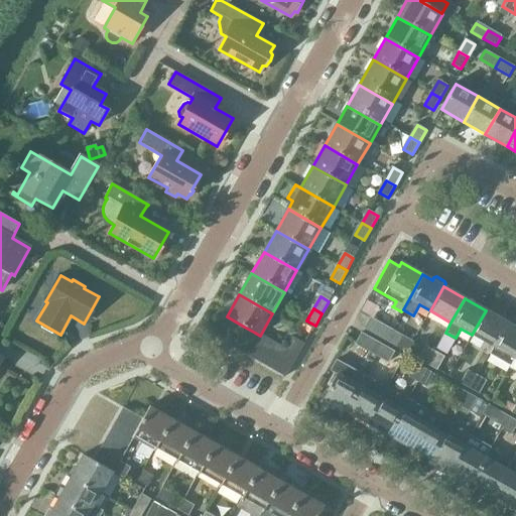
[(507,323),(486,310),(472,335),(493,347),(507,323)]
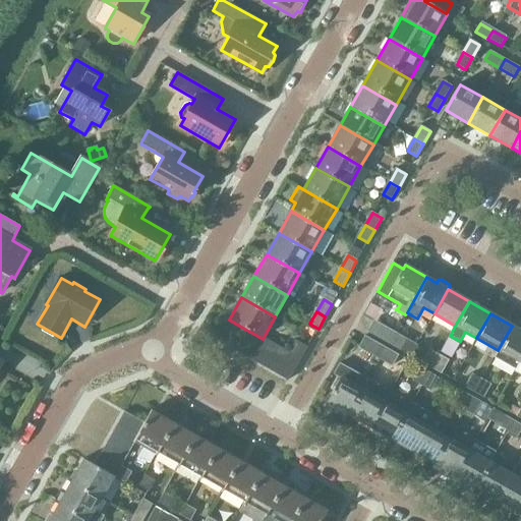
[(384,341),(389,344),(395,333),(390,330),(373,321),(367,332),(384,341)]
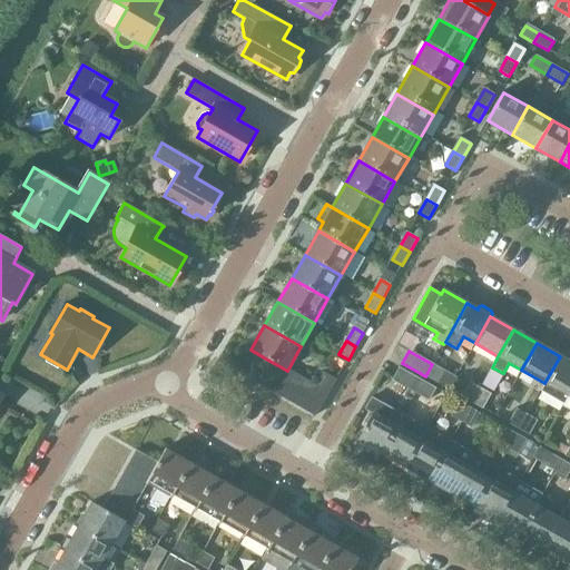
[(563,404),(568,396),(569,392),(569,361),(560,356),(544,383),(540,391),(563,404)]
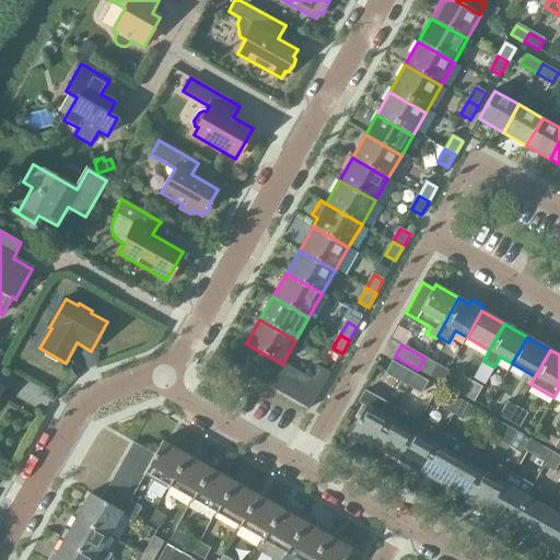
[(277,361),(265,354),(252,376),(264,384),(277,361)]
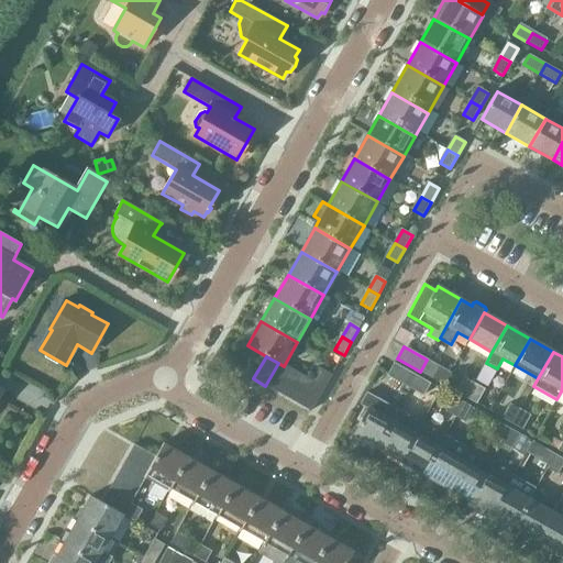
[(420,372),(432,379),(443,385),(450,373),(440,367),(427,360),(420,372)]
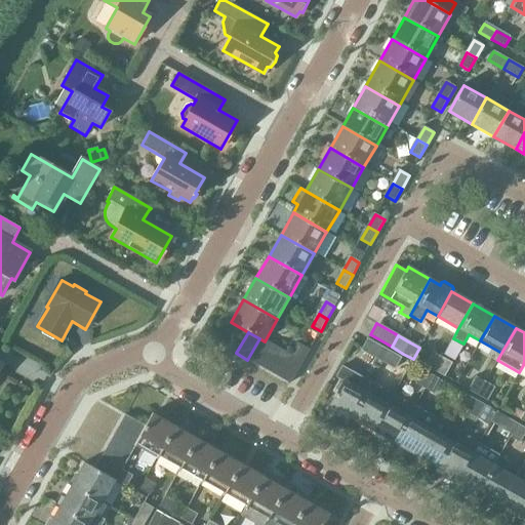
[(265,341),(259,338),(247,360),(257,365),(270,344),(265,341)]
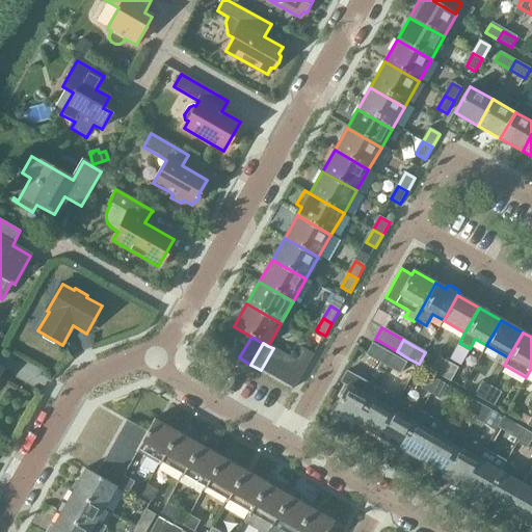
[(366,355),(382,365),(390,353),(372,343),(366,355)]
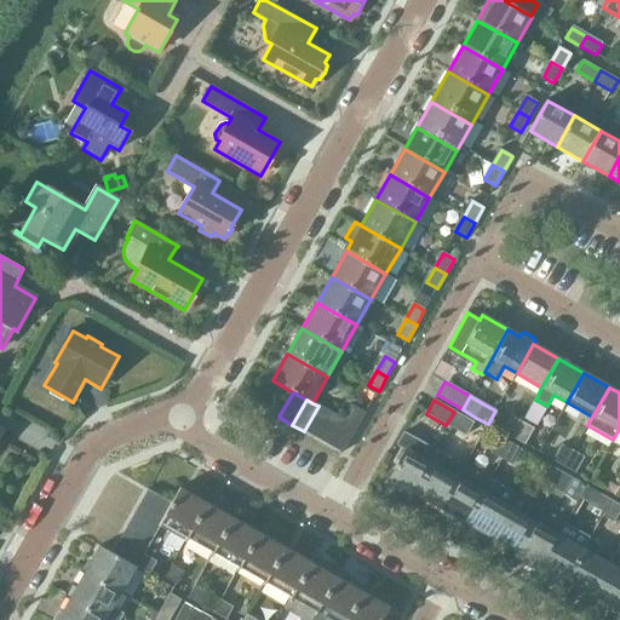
[(332,413),(319,406),(304,431),(317,438),(332,413)]
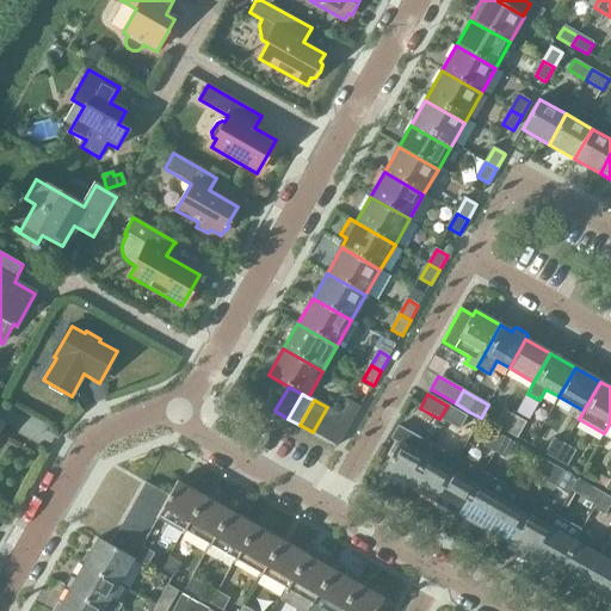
[(350,401),(341,415),(352,421),(360,407),(350,401)]
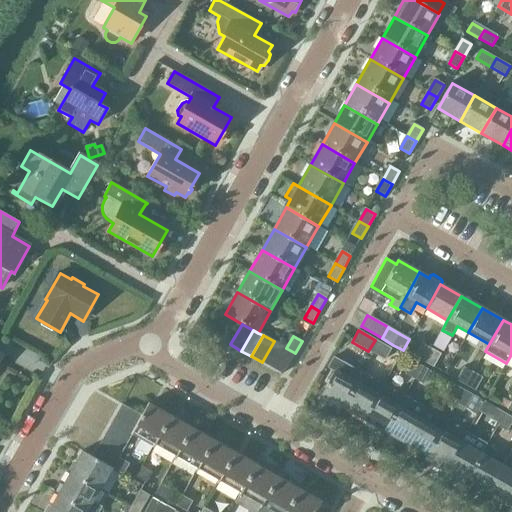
[(403,350),(414,357),(424,362),(430,351),(421,345),(409,339),(403,350)]
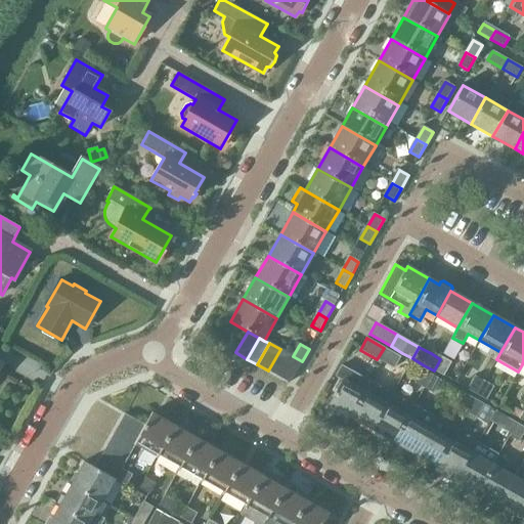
[(384,348),(377,359),(394,368),(400,357),(384,348)]
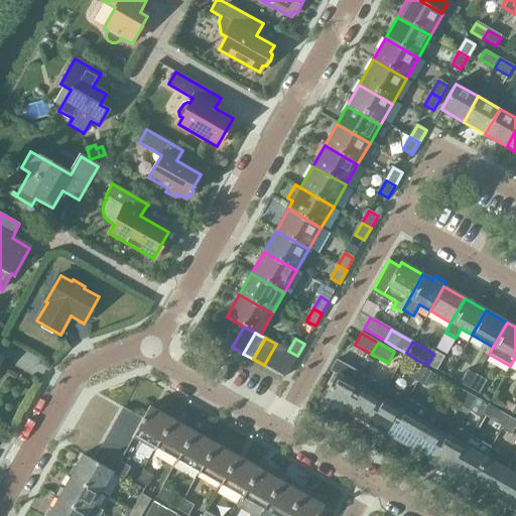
[(286,350),(276,344),(264,365),(274,371),(286,350)]
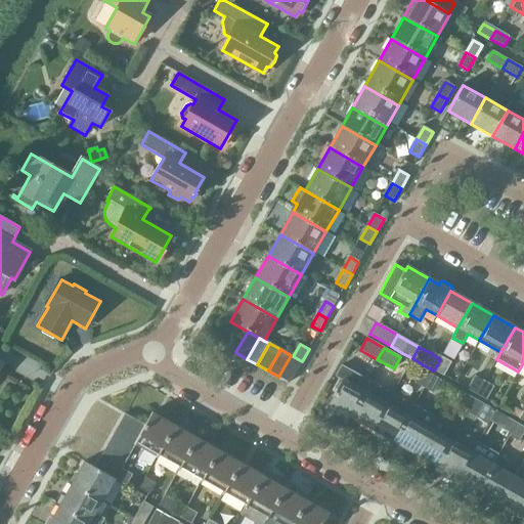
[(302,361),(293,356),(291,355),(278,377),(290,383),(302,361)]
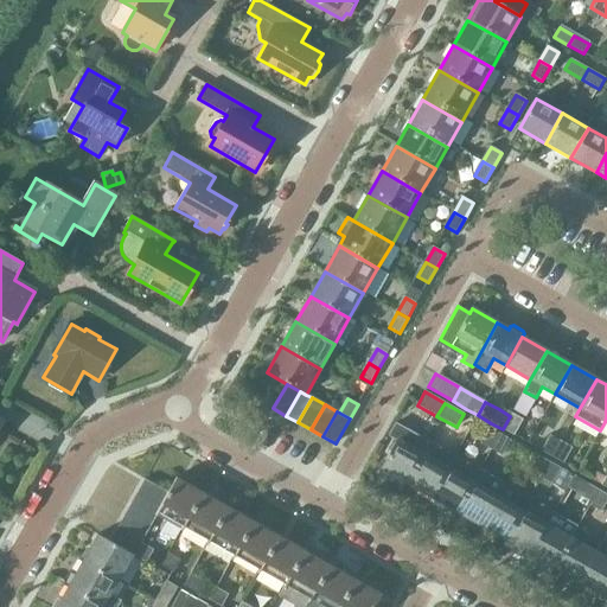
[(510,416),(503,429),(513,435),(521,422),(510,416)]
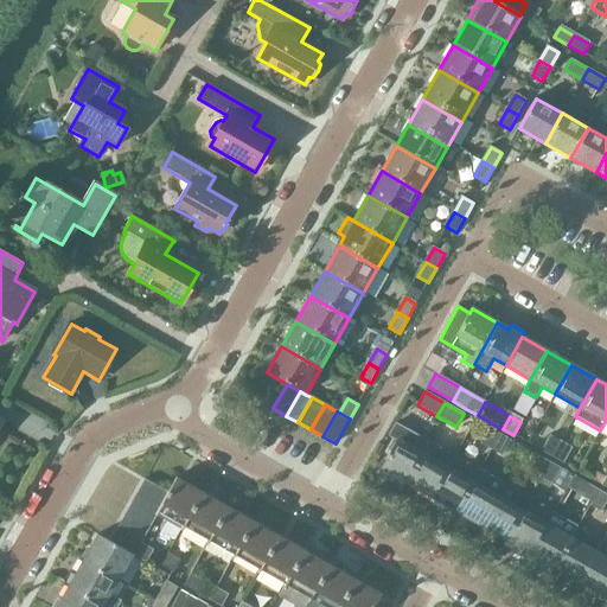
[(423,454),(429,443),(395,423),(389,435),(397,440),(381,470),(377,475),(393,484),(395,478),(406,485),(423,454)]
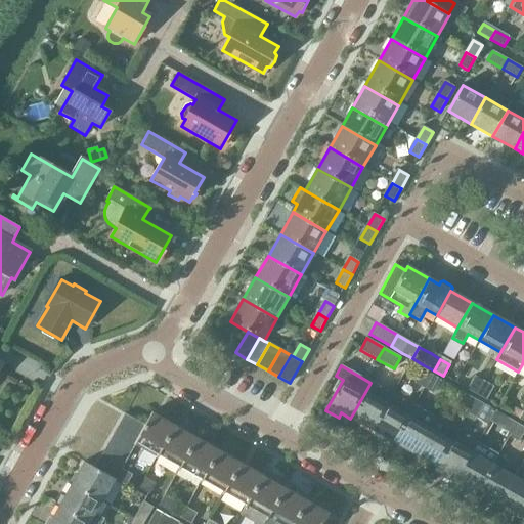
[(416,381),(425,386),(431,375),(422,369),(416,381)]
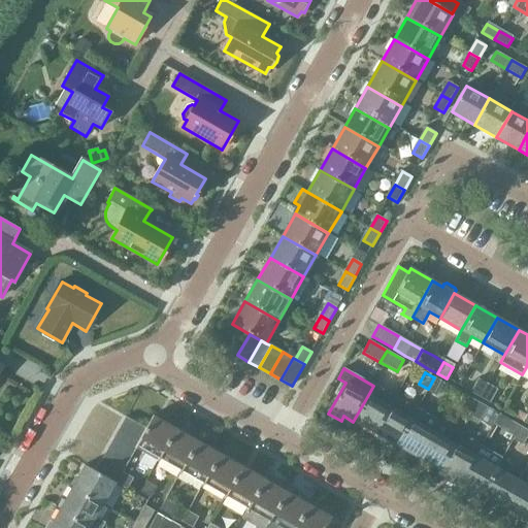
[(434,377),(428,389),(437,395),(444,383),(434,377)]
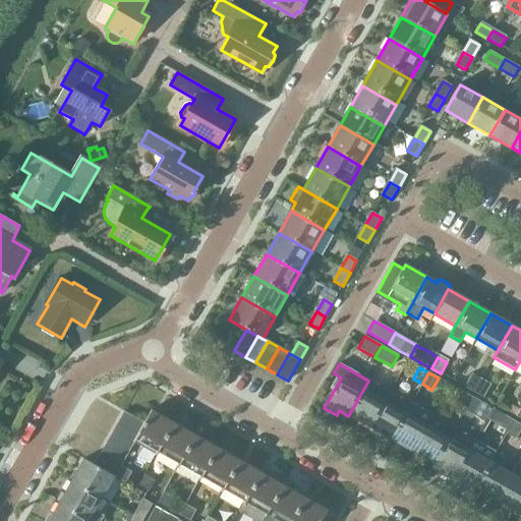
[(464,387),(473,393),(480,381),(471,375),(464,387)]
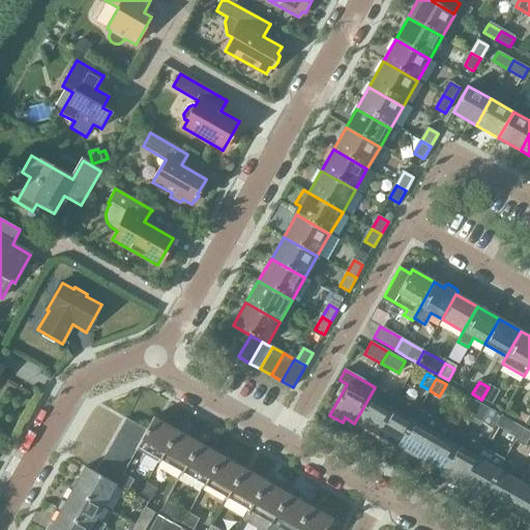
[(396,400),(375,387),(370,396),(354,423),(376,436),(396,400)]
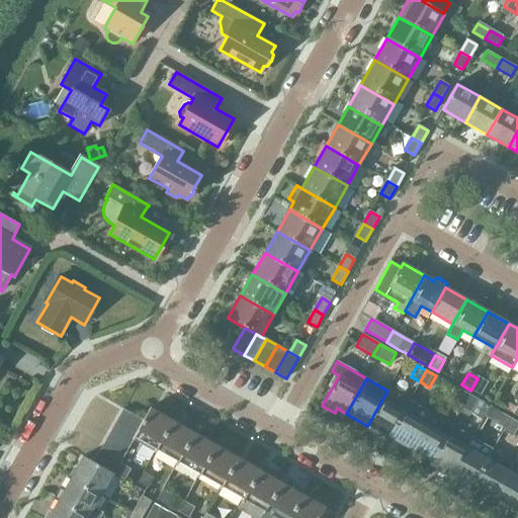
[(478,378),(470,391),(481,396),(487,384),(478,378)]
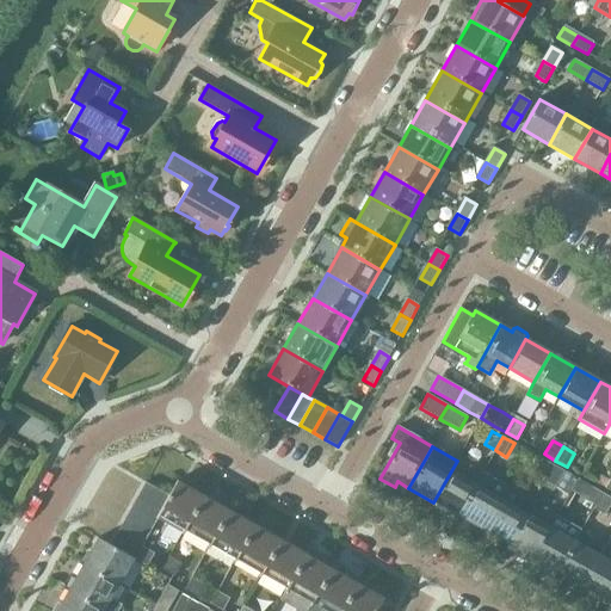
[(534,473),(545,479),(553,466),(542,460),(534,473)]
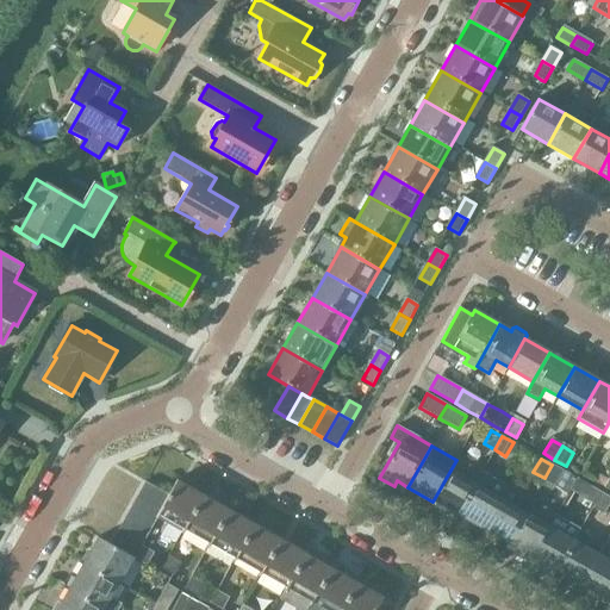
[(458,515),(481,474),(456,460),(433,502),(458,515)]
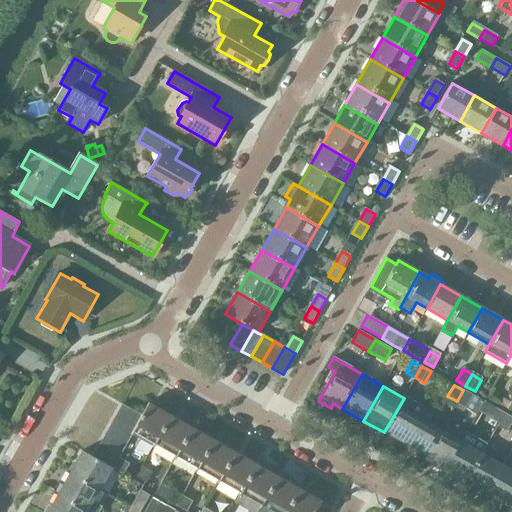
[(484,402),(472,395),(463,390),(457,401),(466,406),(478,413),(482,405),(484,402)]
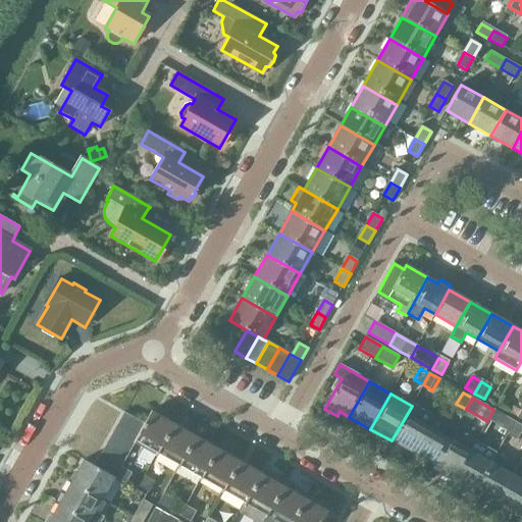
[(413,453),(427,427),(433,417),(421,411),(412,406),(392,440),(413,453)]
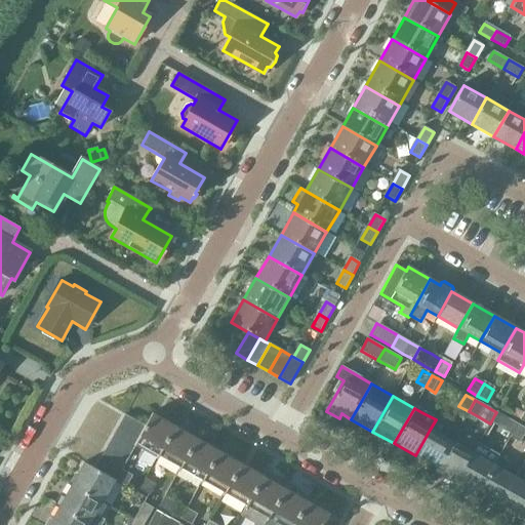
[(134,446),(156,458),(174,427),(152,413),(145,427),(138,438),(133,446),(134,446)]
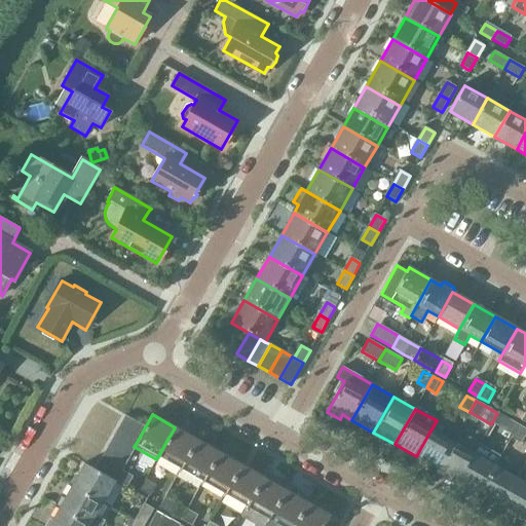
[(139,439),(145,427),(125,416),(119,427),(139,439)]
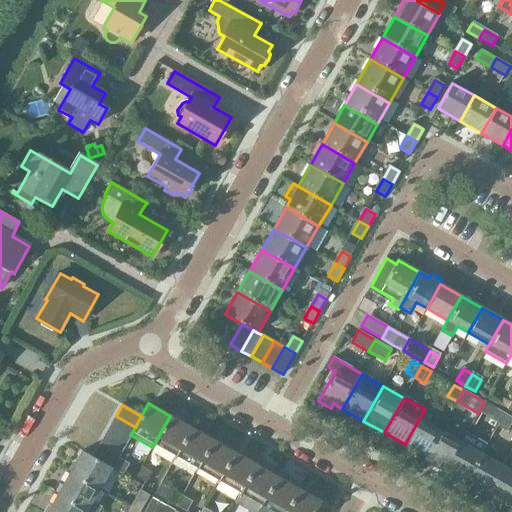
[(489,420),(499,425),(505,414),(496,408),(489,420)]
